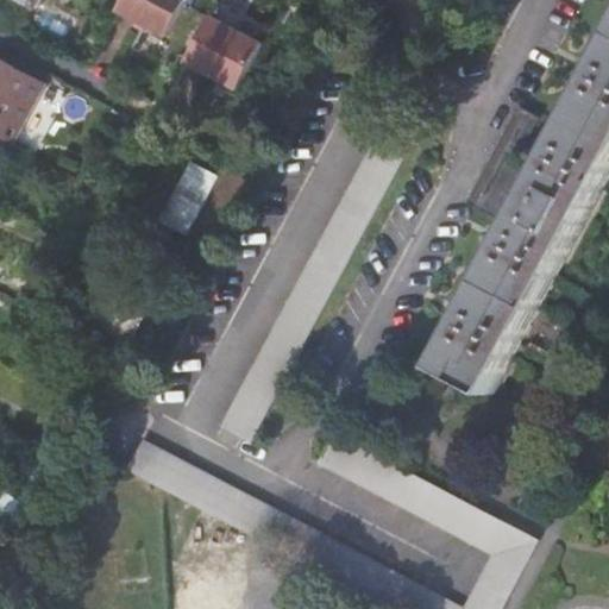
[(126,0),(121,11),(139,19),(152,26),(169,36),(188,0),(126,0)]
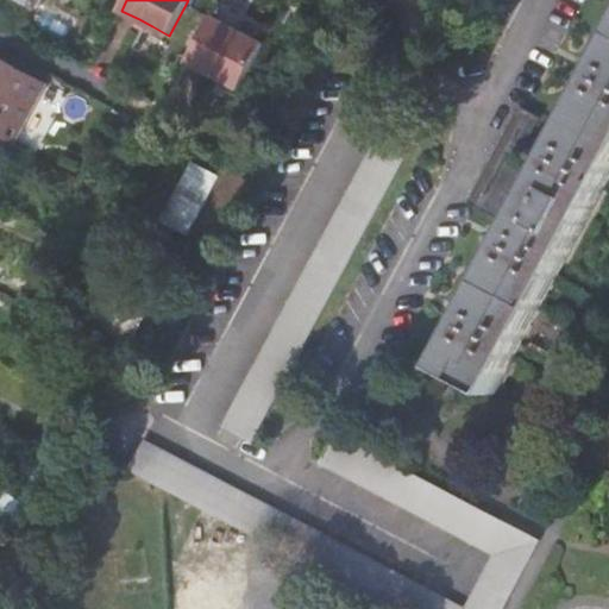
[(263,43),(212,14),(187,61),(208,71),(209,69),(220,74),(218,77),(239,88),(263,43)]
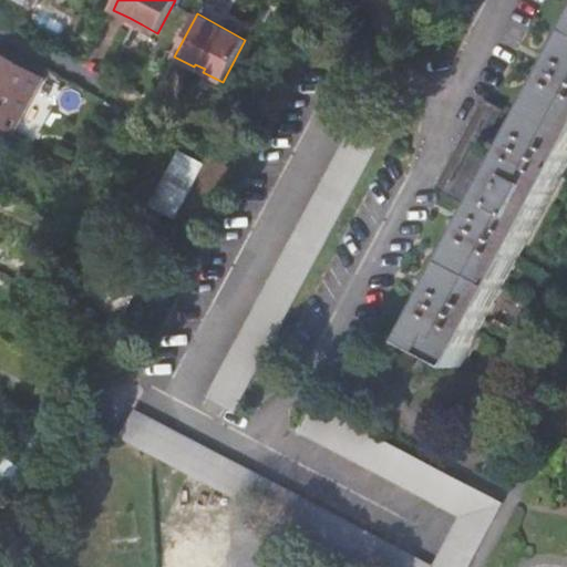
[(566,50),(506,167),(498,182),(454,158),(441,183),(485,205),(412,341),(462,368),(566,168),(566,50)]
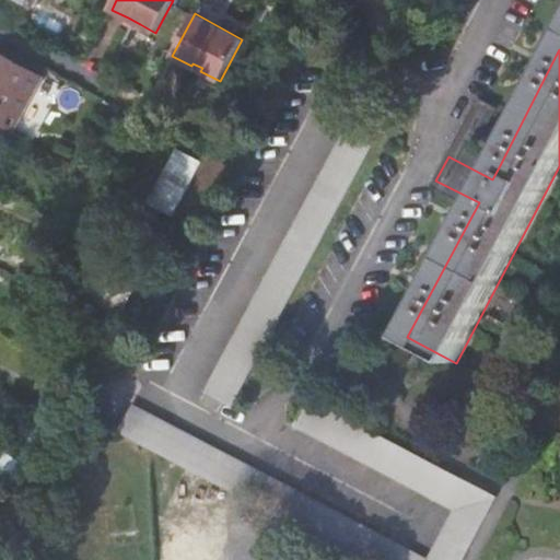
[(0,125),(15,133),(46,77),(0,51),(0,125)]
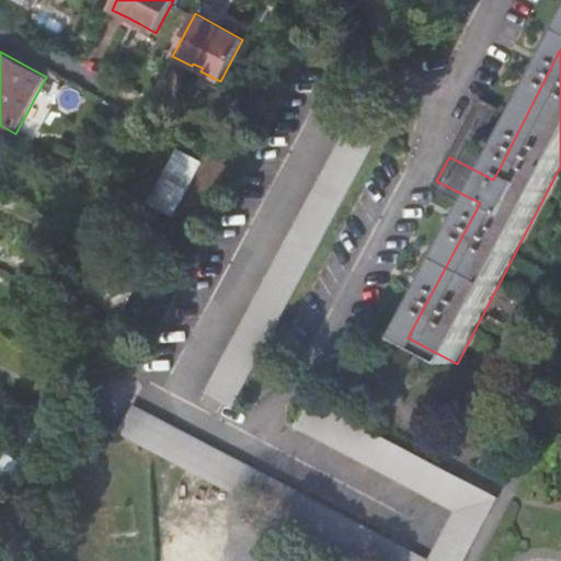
[(449,157),(493,180),(501,165),(477,152),(501,106),(481,96),(449,157)]
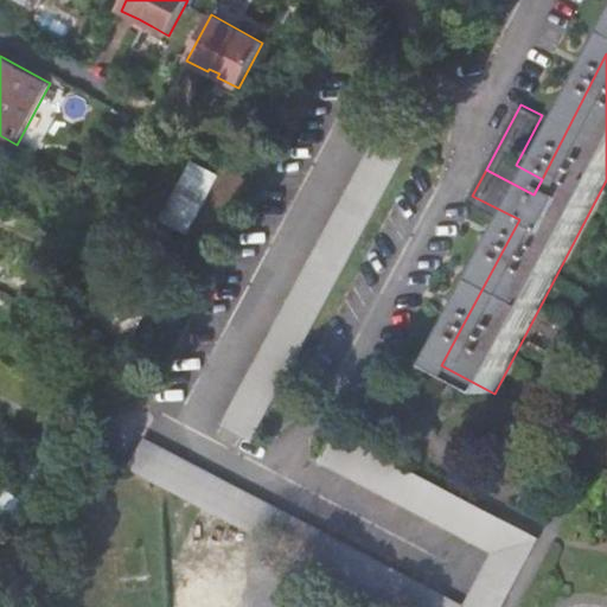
[(382,122),(222,423),(253,440),(413,139),(382,122)]
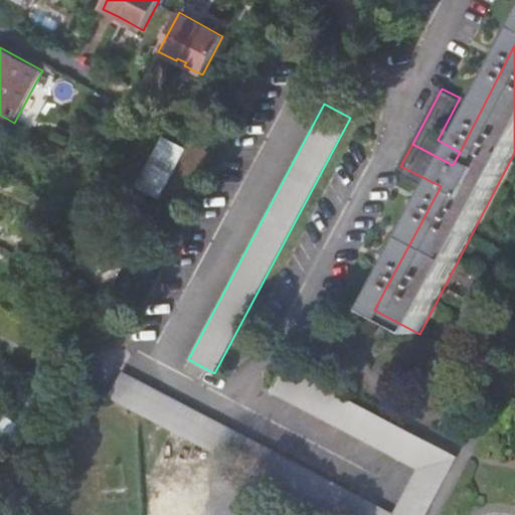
[(162,136),(135,186),(148,193),(151,195),(157,198),(184,148),(179,145),(162,136)]
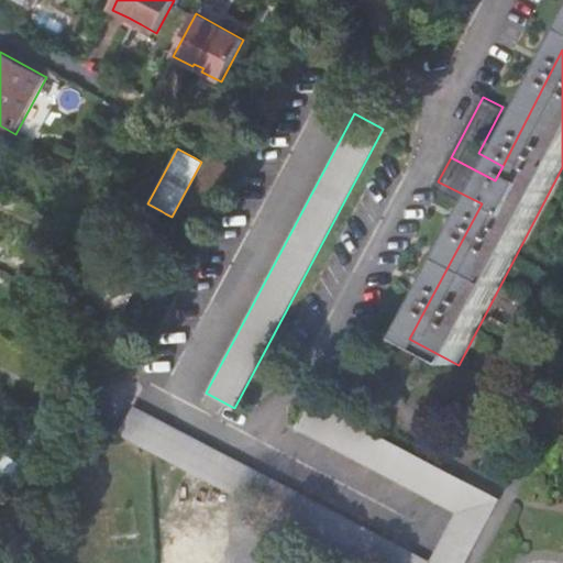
[(138,214),(144,202),(123,191),(117,203),(138,214)]
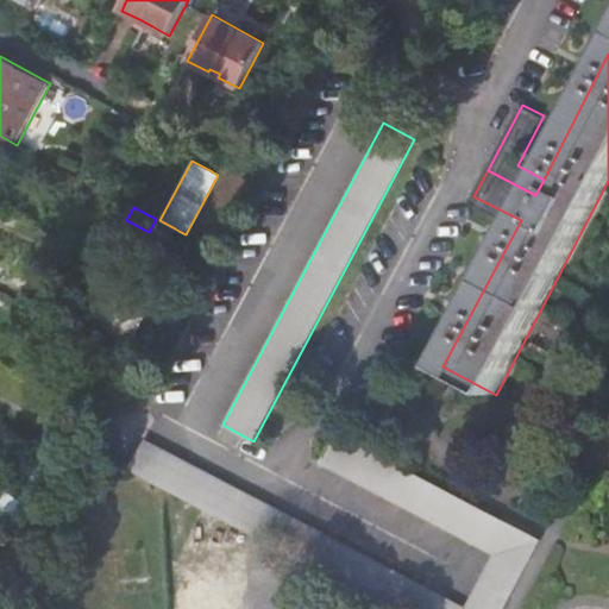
[(175,228),(159,220),(156,219),(149,232),(168,243),(175,228)]
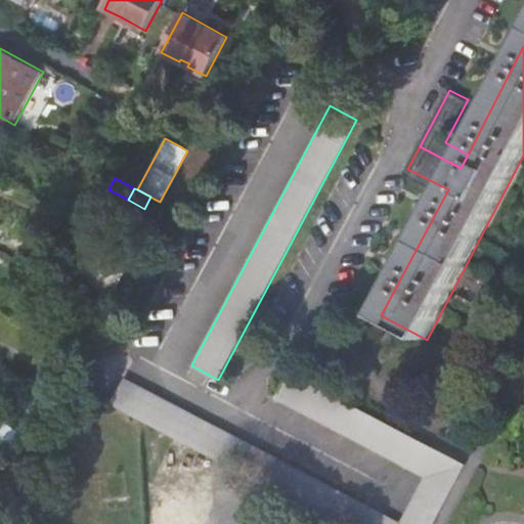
[(176,437),(213,456),(341,523),(435,523),(467,465),(289,373),(275,399),(427,477),(404,522),(126,379),(113,404),(176,437)]
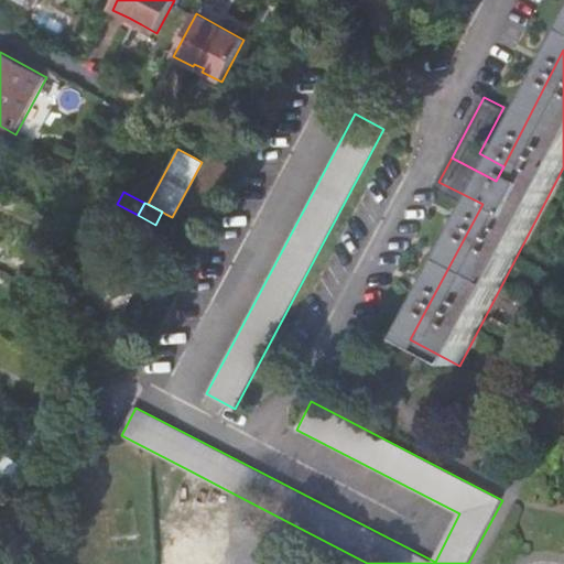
[(0,477),(29,492),(61,434),(42,424),(20,463),(8,456),(0,470),(0,477)]
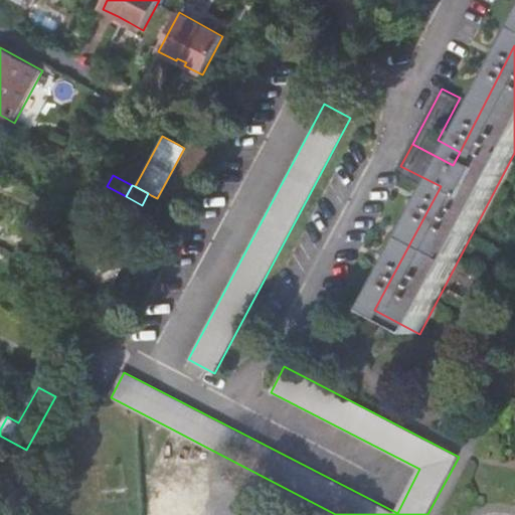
[(95,514),(142,514),(135,434),(88,439),(95,514)]
